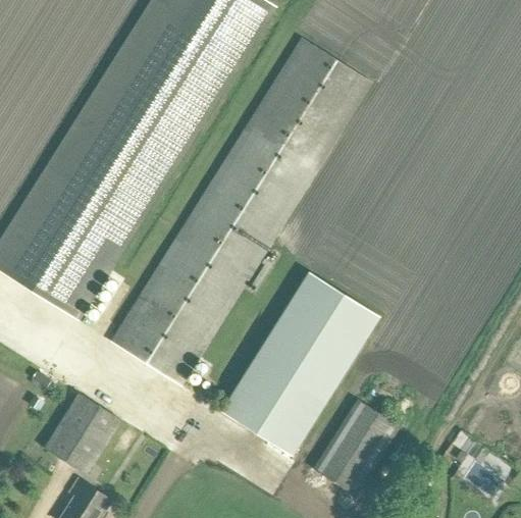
[(153,0),(0,244),(0,270),(75,318),(272,6),(262,0),(153,0)]
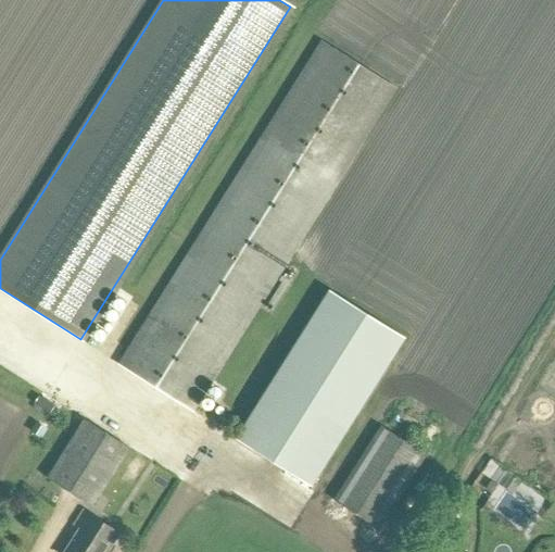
[(193,410),(396,87),(320,39),(117,363),(193,410)]
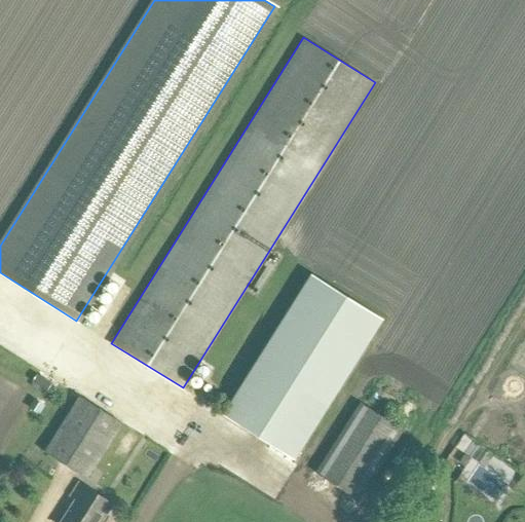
[(295,458),(383,318),(311,273),(223,413),(295,458)]
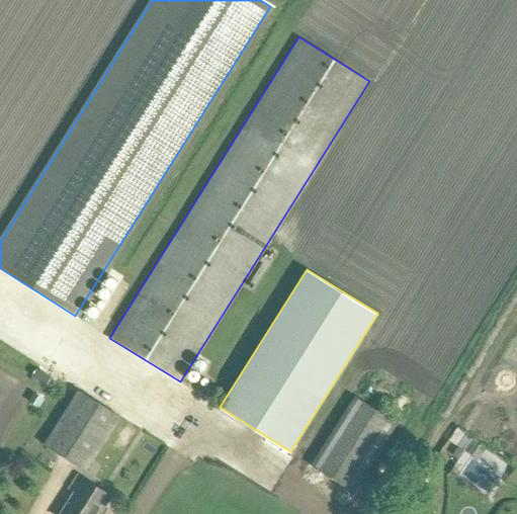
[(86,468),(120,413),(78,387),(44,442),(86,468)]
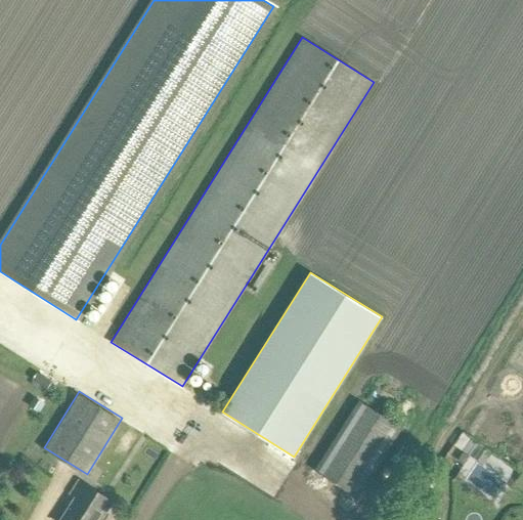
[(358,497),(403,426),(359,399),(315,470),(358,497)]
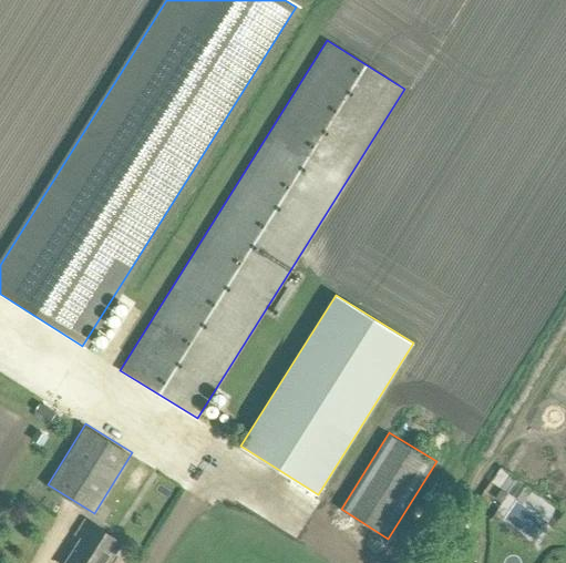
[(500,487),(494,495),(500,500),(506,491),(500,487)]
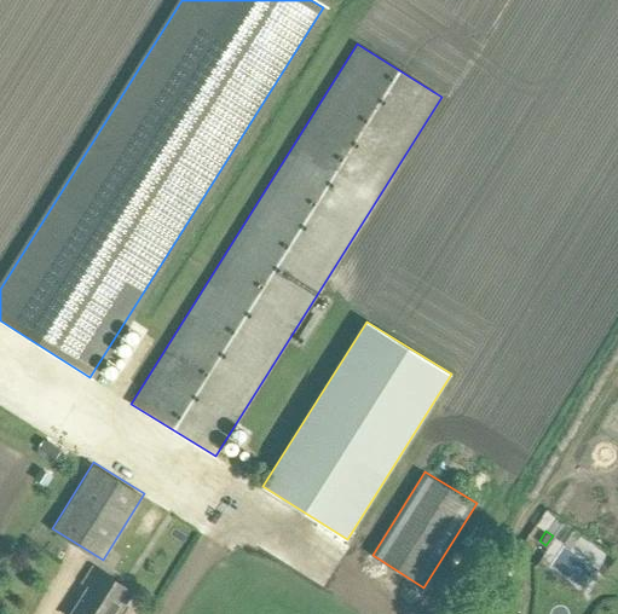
[(115,613),(132,589),(93,565),(84,579),(90,584),(69,613),(115,613)]
